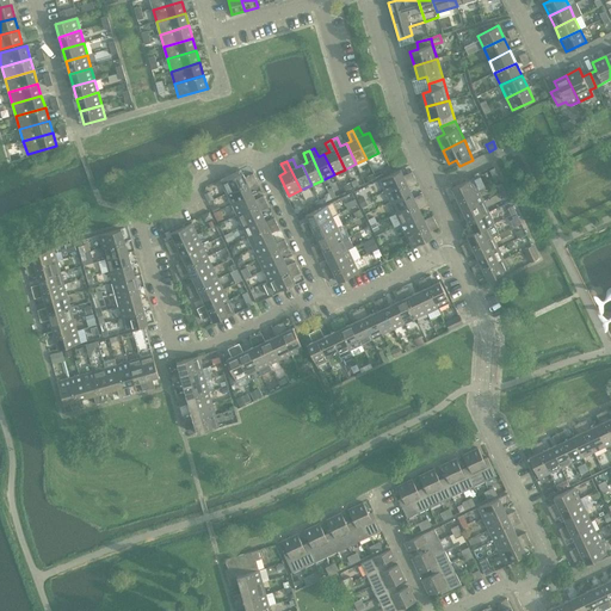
[(380,180),(386,191),(414,178),(412,172),(403,176),(401,171),(380,180)]
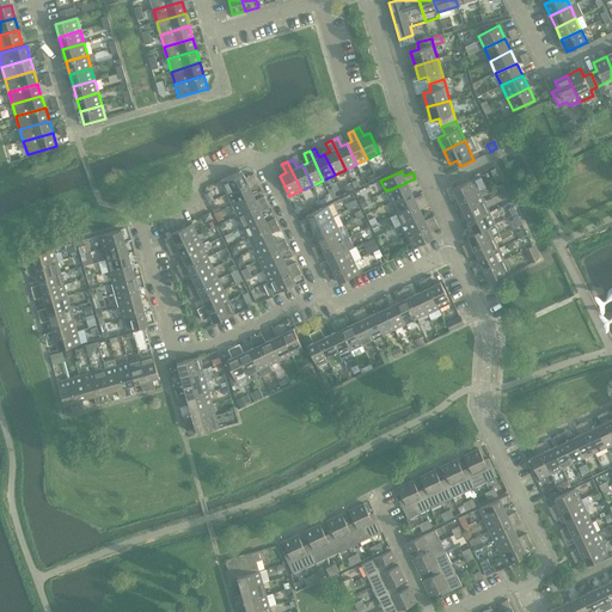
[(222,182),(227,194),(257,179),(254,173),(245,178),(243,172),(222,182)]
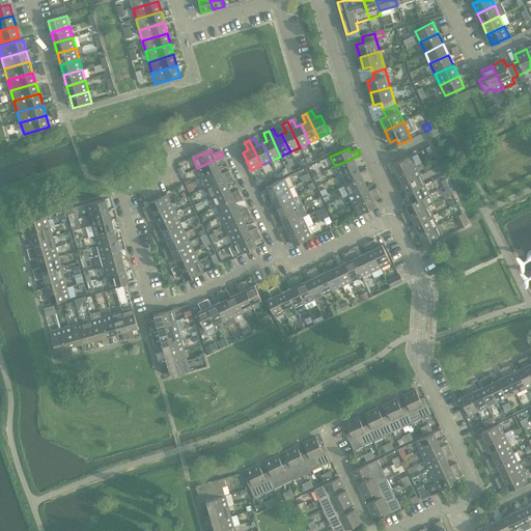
[(360,155),(335,166),(339,176),(358,167),(355,163),(363,160),(360,155)]
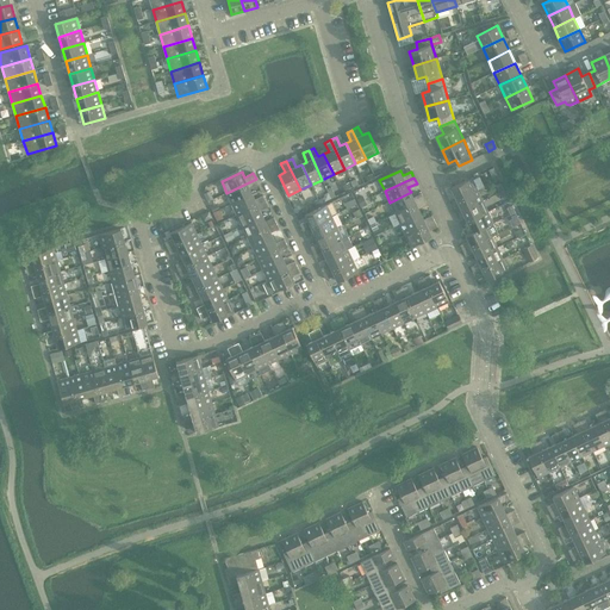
[(256,179),(226,193),(232,204),(253,194),(250,188),(259,185),(256,179)]
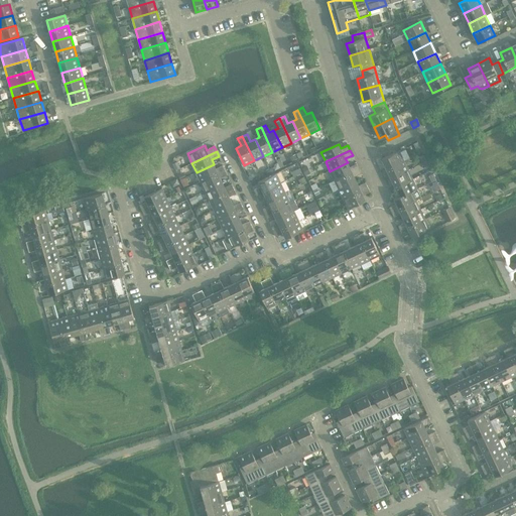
[(382,159),(386,169),(404,160),(399,151),(382,159)]
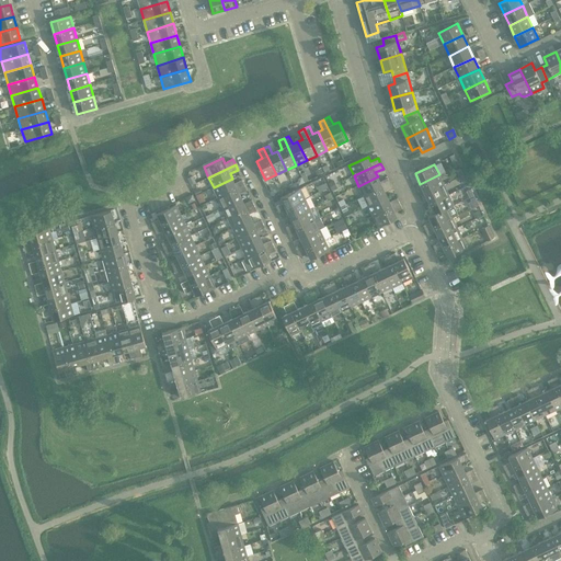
[(439,174),(420,184),(425,194),(444,184),(439,174)]
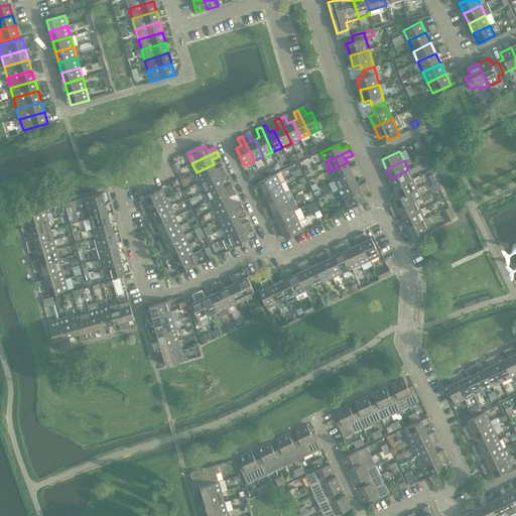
[(348,162),(330,171),(335,180),(359,168),(357,163),(350,167),(348,162)]
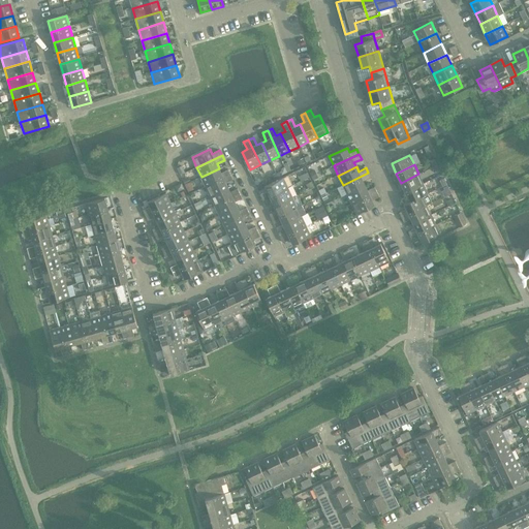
[(219,168),(201,177),(206,186),(230,175),(228,169),(221,173),(219,168)]
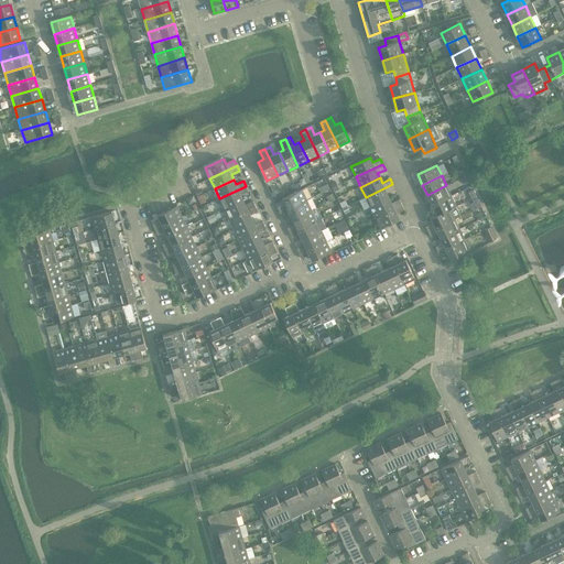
[(392,184),(366,197),(359,199),(365,209),(370,207),(389,198),(387,193),(394,190),(392,184)]
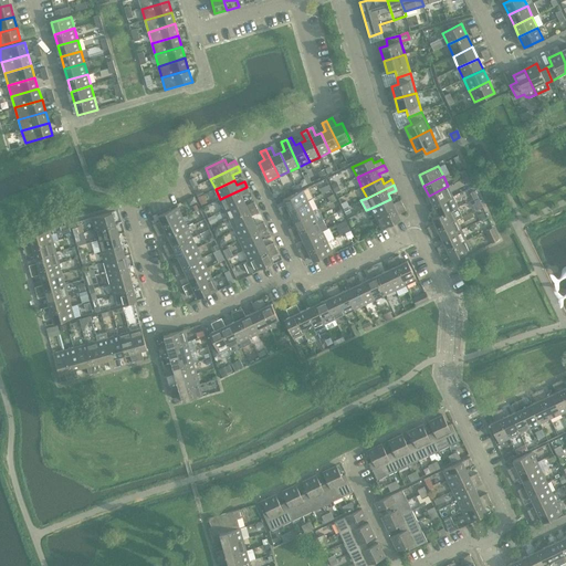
[(448,186),(429,196),(433,206),(453,197),(448,186)]
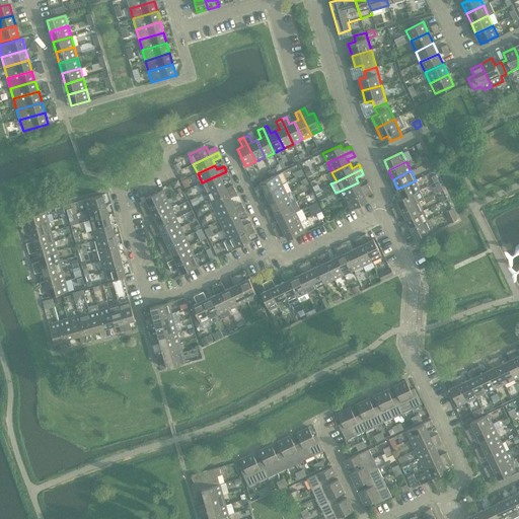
[(226,171),(202,182),(206,193),(224,183),(221,179),(229,175),(226,171)]
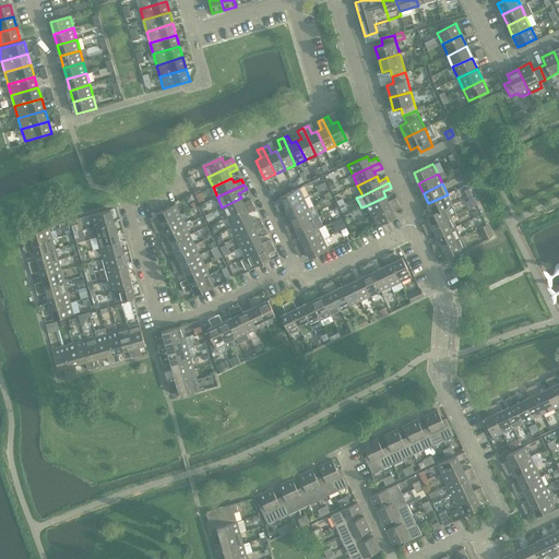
[(275,205),(277,211),(304,199),(299,188),(281,197),(283,202),(275,205)]
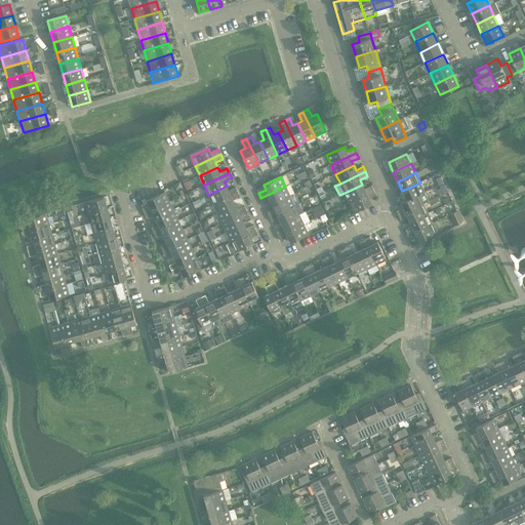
[(189,180),(184,184),(187,191),(193,188),(189,180)]
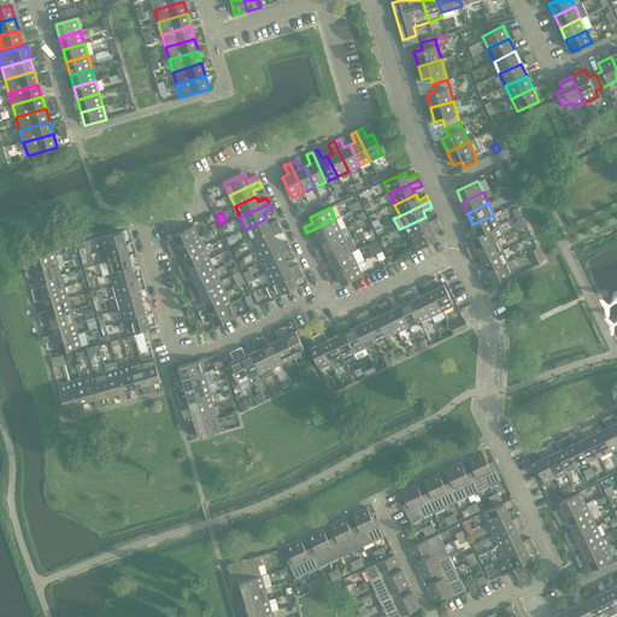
[(206,217),(204,217),(207,224),(215,221),(215,218),(212,213),(206,217)]
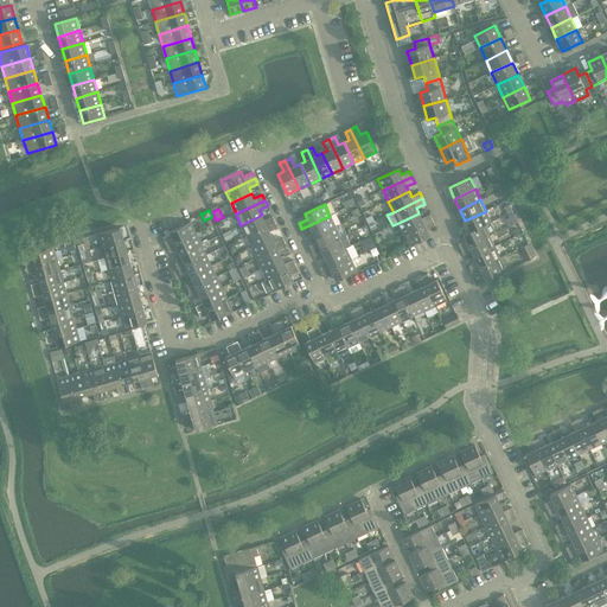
[(486,211),(465,221),(470,231),(471,231),(485,224),(485,225),(491,222),(486,211)]
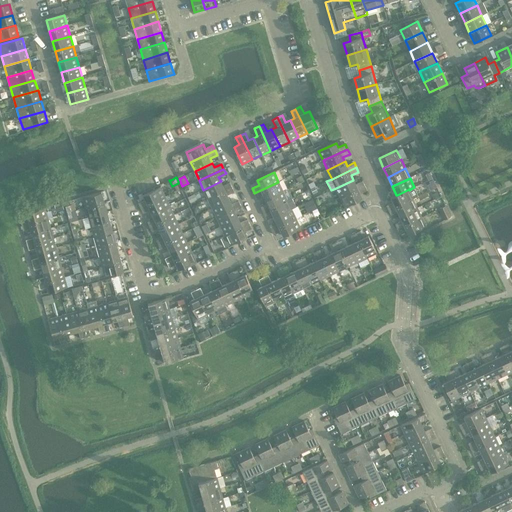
[(353,180),(336,188),(341,197),(365,186),(363,181),(356,184),(353,180)]
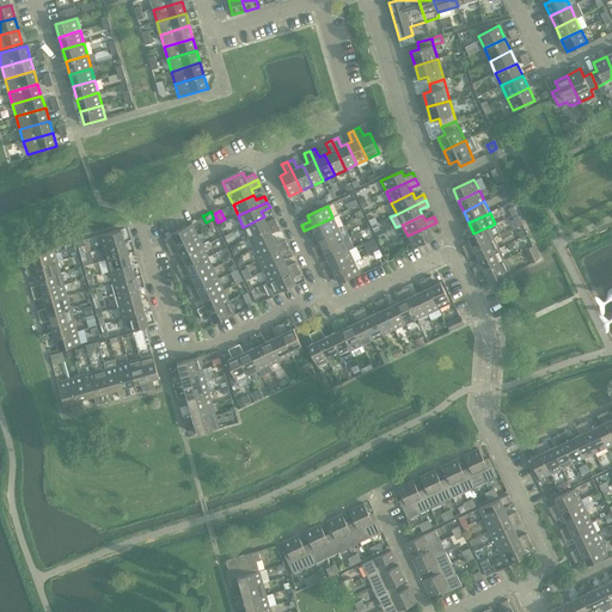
[(264,216),(243,227),(249,238),(277,224),(275,218),(267,222),(264,216)]
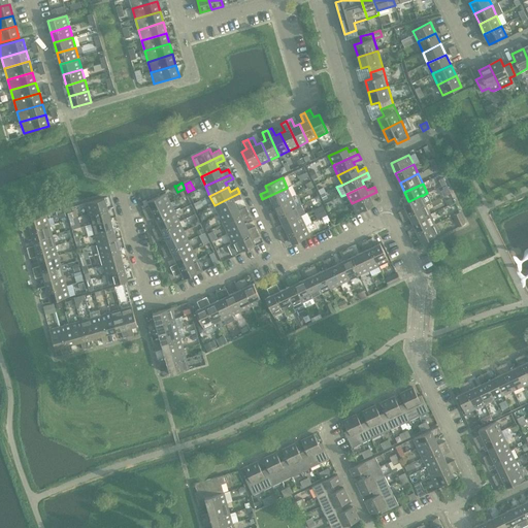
[(287,188),(262,199),(264,204),(272,201),(274,205),(292,197),(287,188)]
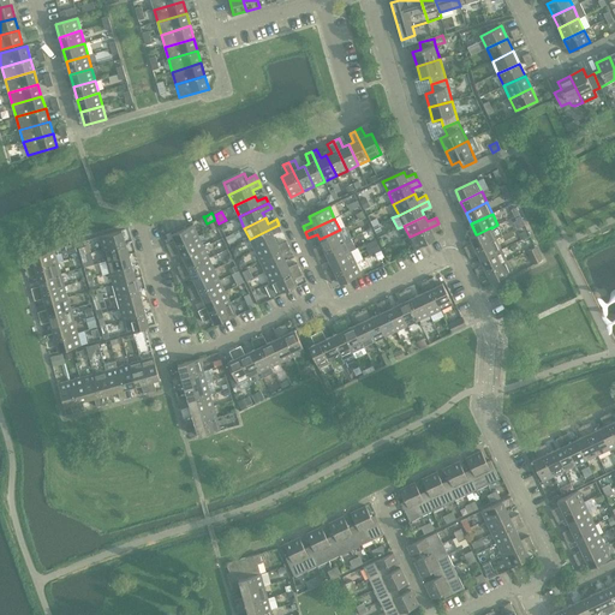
[(439,224),(410,237),(415,249),(435,239),(433,233),(441,228),(439,224)]
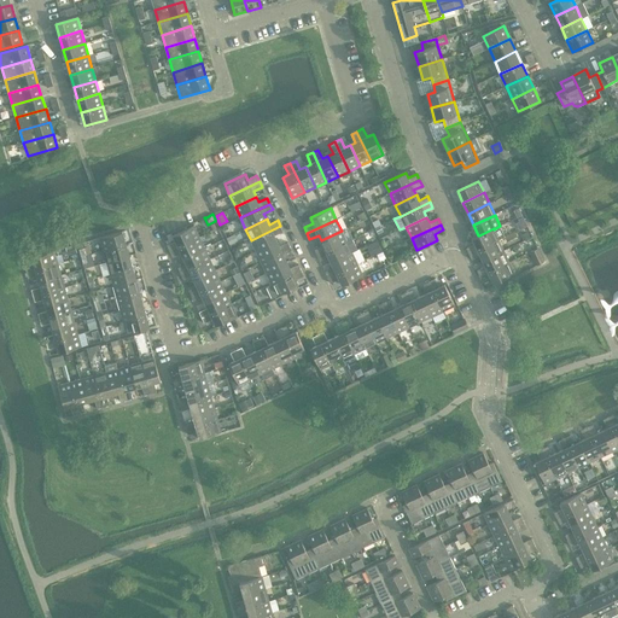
[(168,245),(170,251),(199,237),(194,226),(173,235),(176,242),(168,245)]
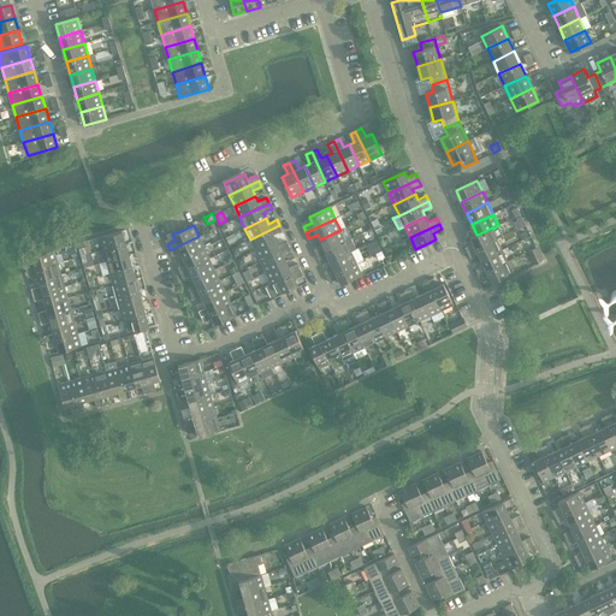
[(279,225),(250,240),(255,250),(276,241),(273,235),(282,231),(279,225)]
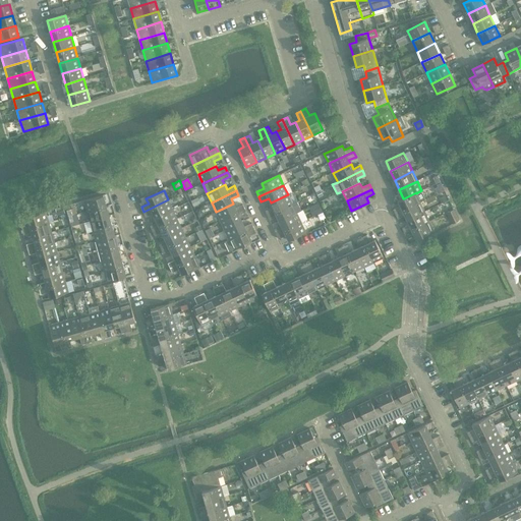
[(400,206),(393,209),(396,214),(420,203),(425,199),(421,190),(416,193),(416,192),(404,198),(403,198),(398,200),(400,206)]
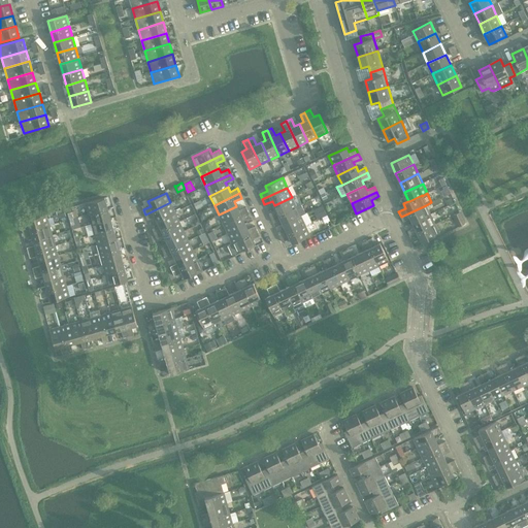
[(269,213),(271,219),(296,206),(292,197),(274,205),(276,209),(269,213)]
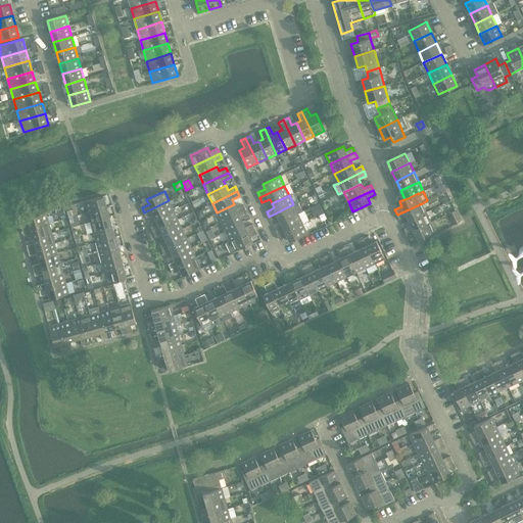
[(85,201),(88,211),(106,206),(103,196),(85,201)]
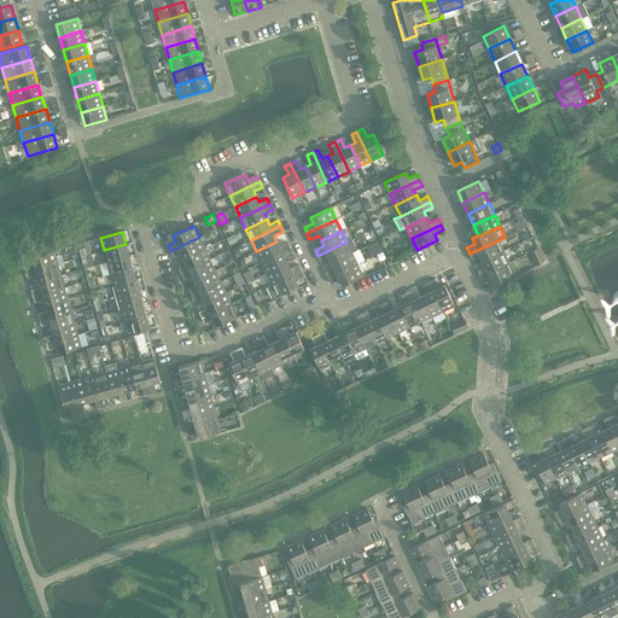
[(199,237),(170,251),(173,257),(181,254),(184,258),(205,249),(199,237)]
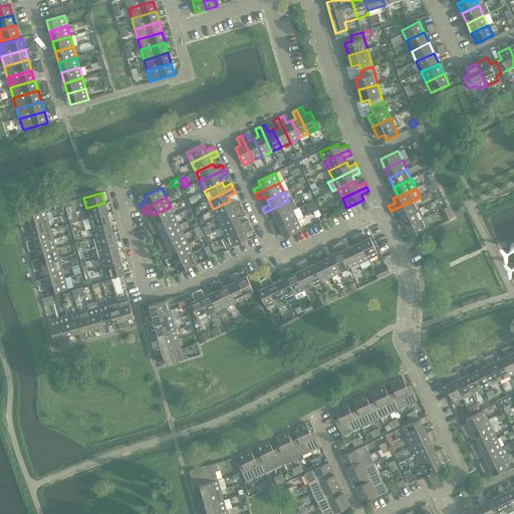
[(288,201),(264,213),(266,217),(273,214),(275,218),(293,210),(297,208),(293,199),(288,201)]
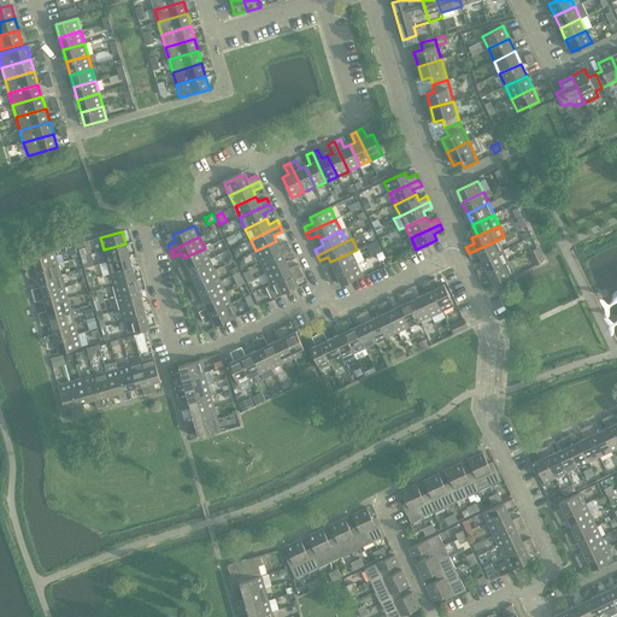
[(498,240),(469,253),(471,259),(480,256),(482,260),(503,251),(498,240)]
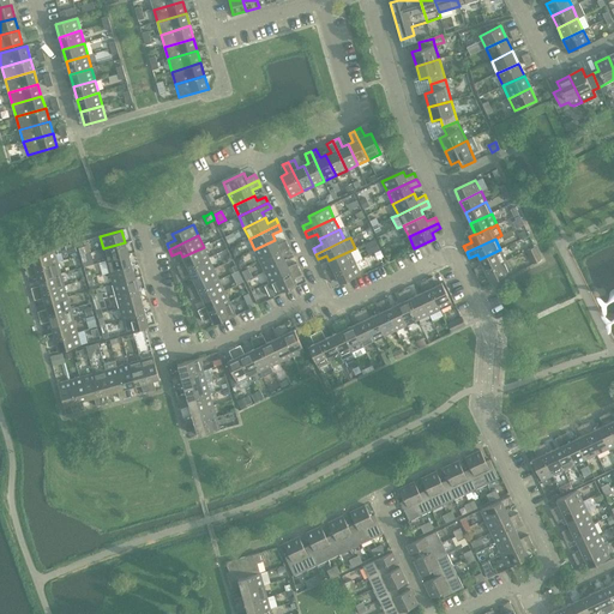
[(275,240),(254,250),(260,260),(289,246),(287,241),(277,245),(275,240)]
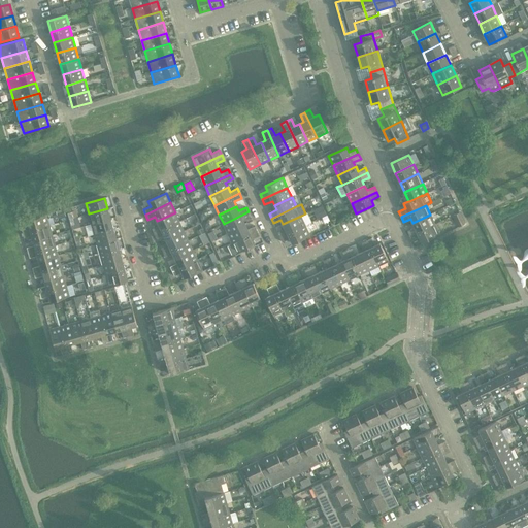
[(323,206),(316,209),(320,218),(327,215),(323,206)]
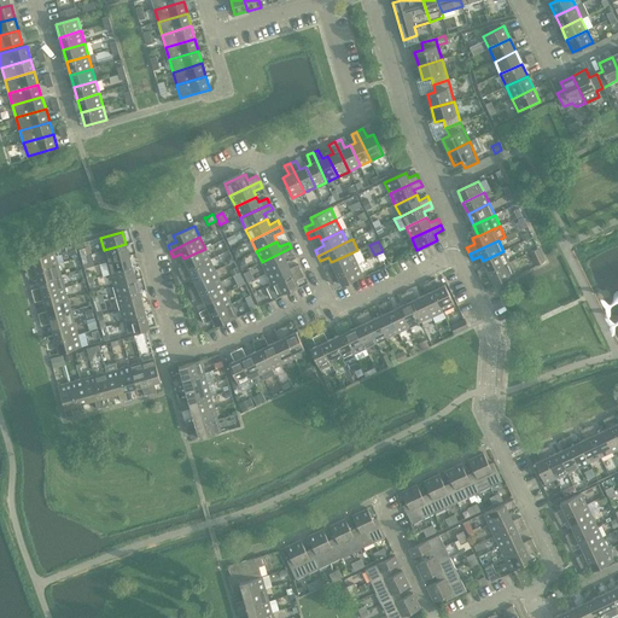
[(126,244),(104,250),(108,262),(129,256),(126,244)]
